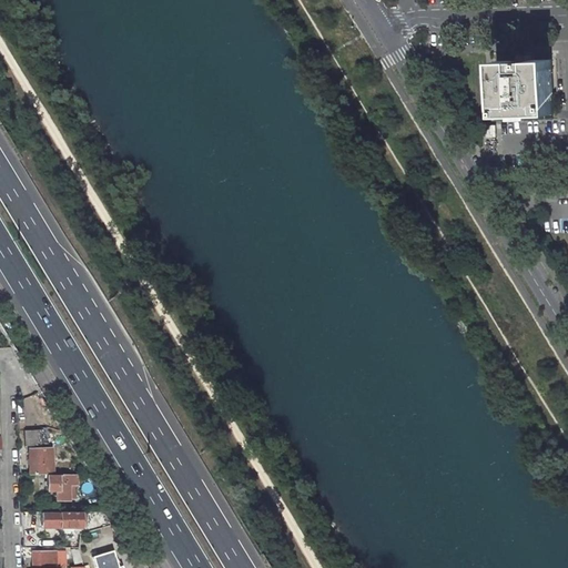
[(554,114),(553,60),(497,61),(499,115),(554,114)]
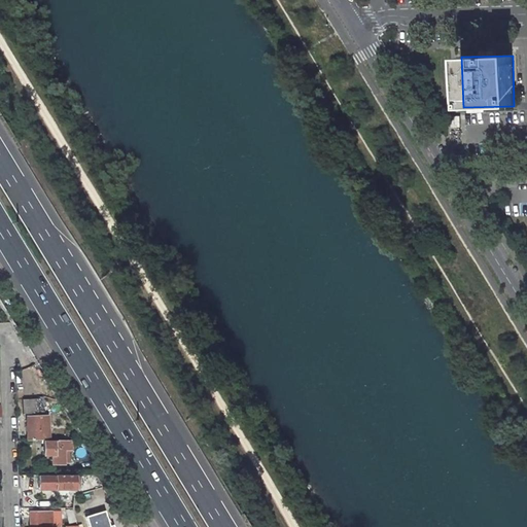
[(460,127),(460,116),(450,116),(450,127),(460,127)]
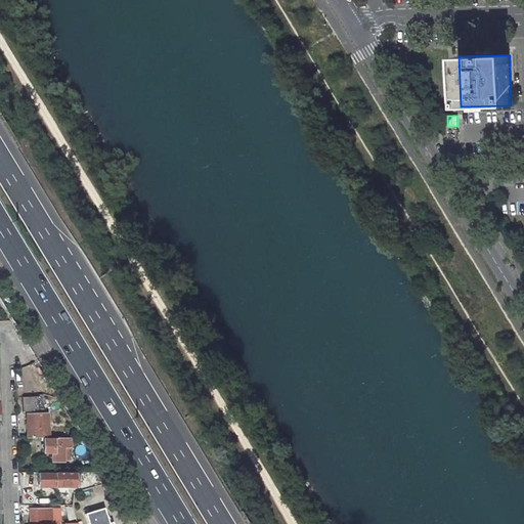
[(24,408),(34,408),(34,397),(25,396),(24,408)]
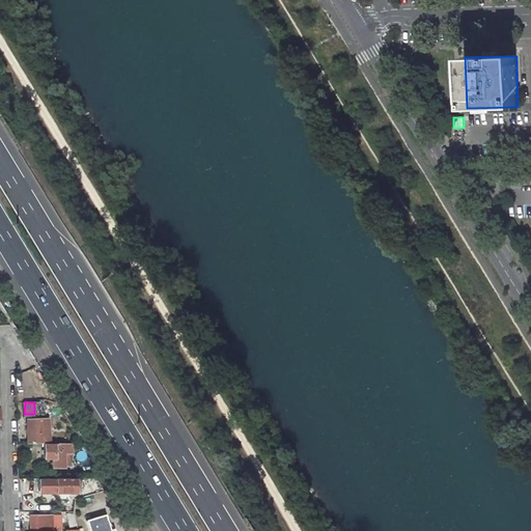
[(49,443),(48,420),(39,420),(28,420),(28,444),(49,443)]
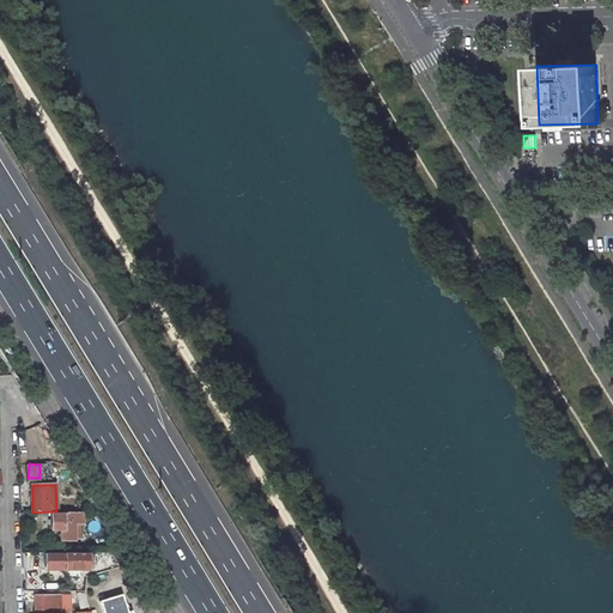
[(66,515),(50,515),(50,529),(60,529),(60,540),(73,540),(73,539),(73,523),(82,523),(82,514),(66,514),(66,515)]
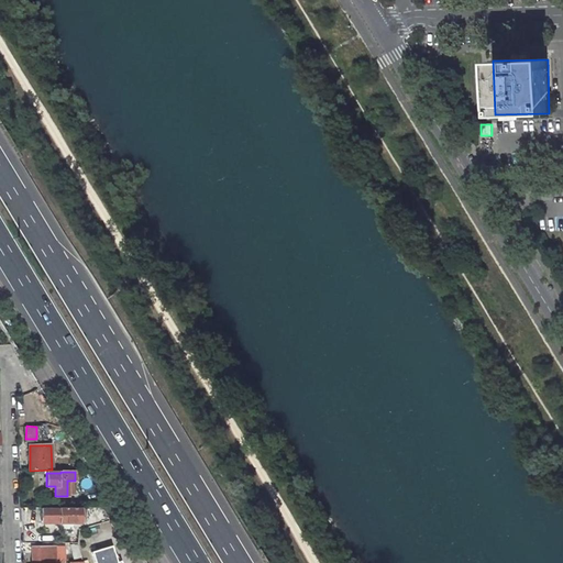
[(42,508),(42,522),(80,523),(80,508),(42,508)]
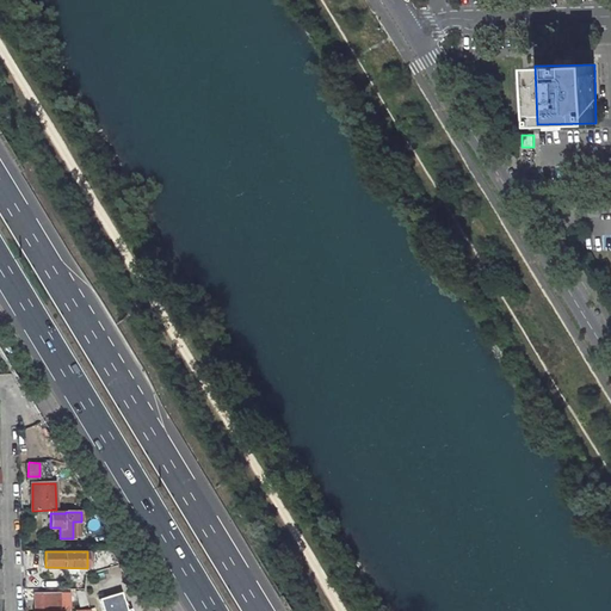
[(85,591),(78,592),(81,608),(88,605),(85,591)]
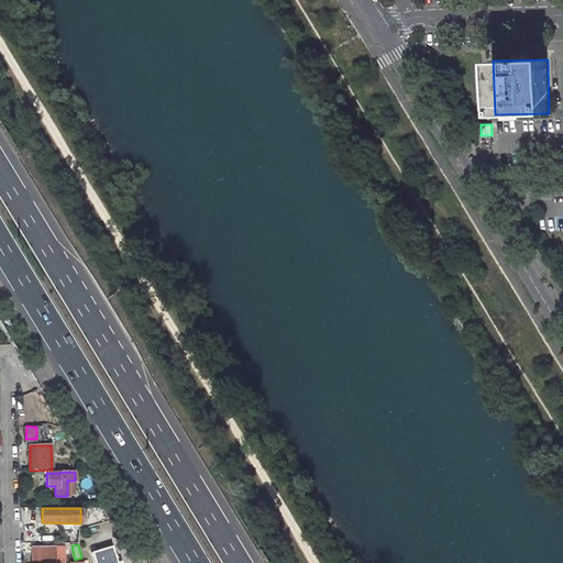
[(120,562),(117,562),(112,547),(91,552),(94,562),(120,562)]
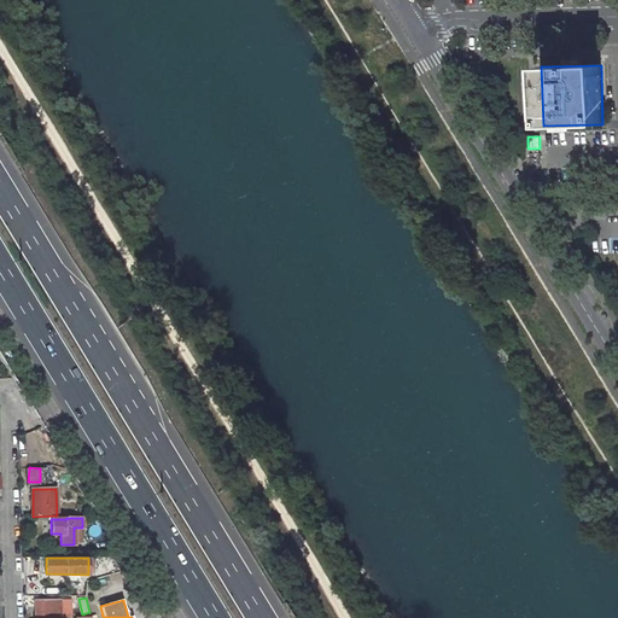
[(70,617),(71,601),(35,601),(35,617),(70,617)]
